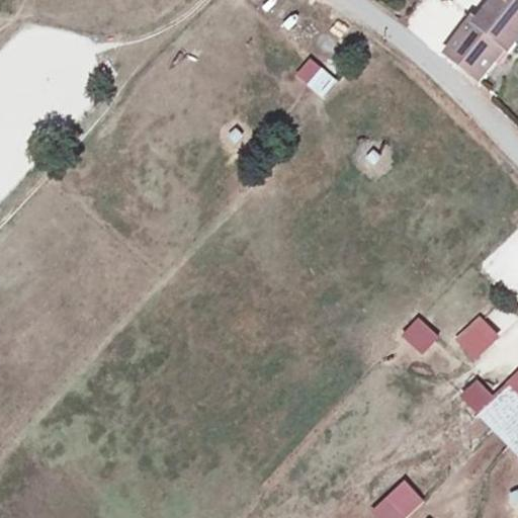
[(473,21),(447,56),(480,83),(505,52),(509,55),(517,41),(517,0),(497,0),(478,25),(473,21)]
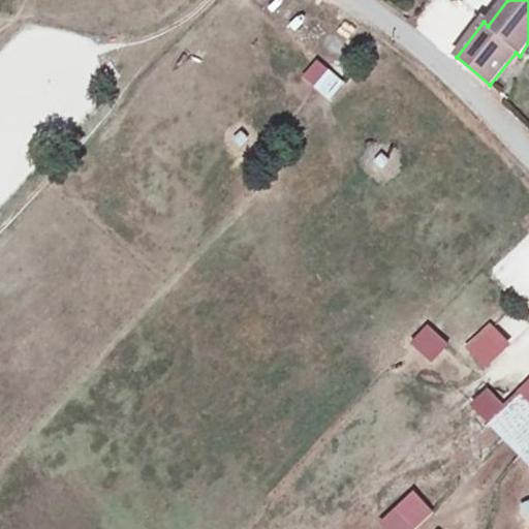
[(328,101),(343,83),(316,59),(301,78),(328,101)]
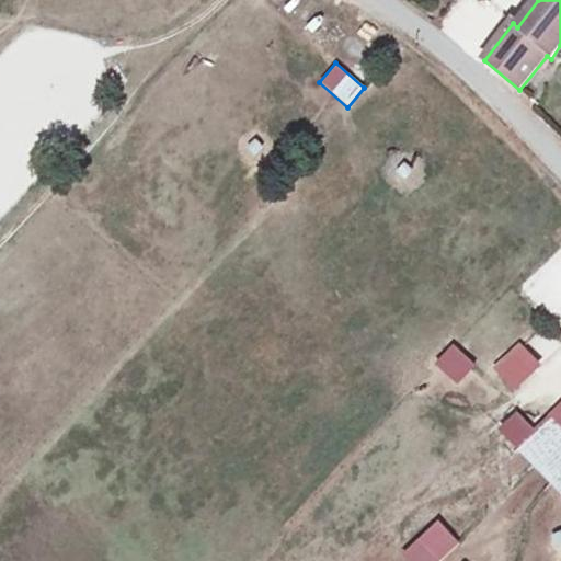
[(451,344),(433,365),(457,386),(476,365),(451,344)]
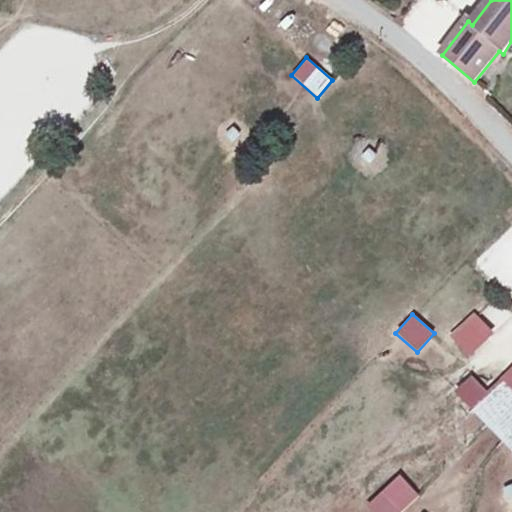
[(492,335),(476,317),(453,338),(470,355),(492,335)]
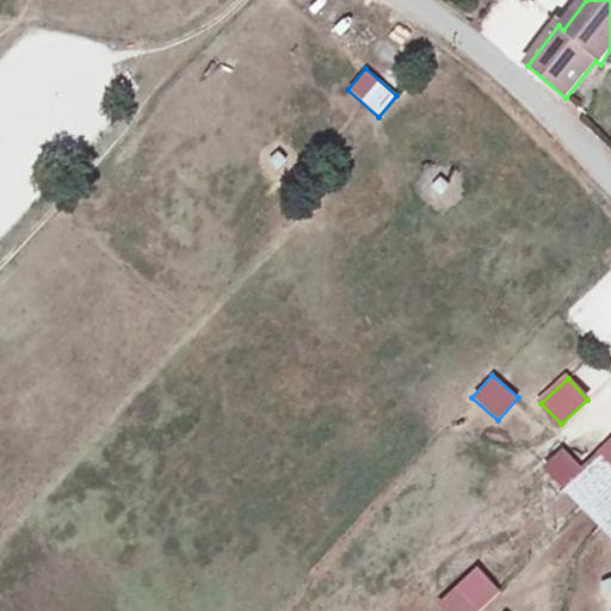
[(610,445),(600,455),(610,466),(610,445)]
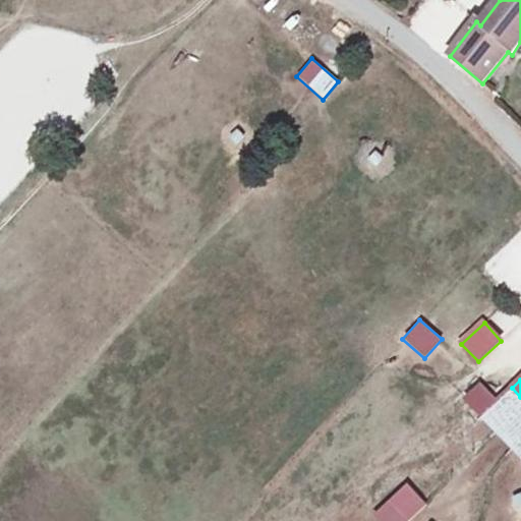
[(520,397),(512,388),(497,402),(482,415),(520,456),(520,397)]
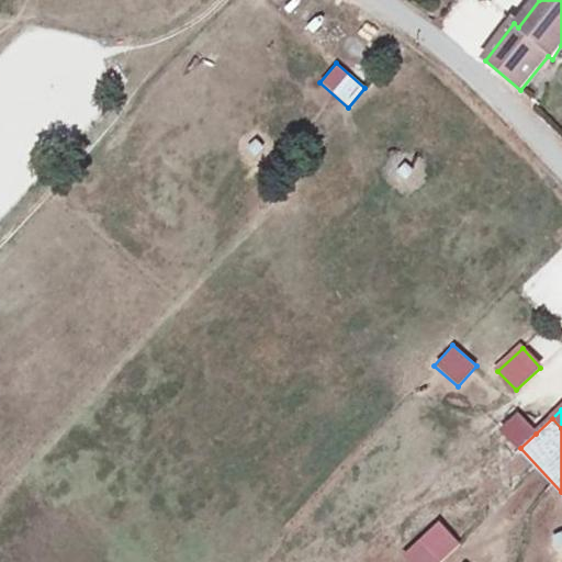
[(438,520),(400,555),(405,561),(439,561),(460,544),(438,520)]
